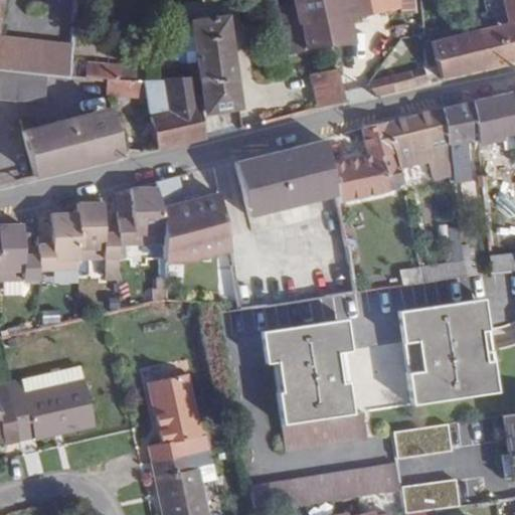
[(293,0),(293,2),(298,24),(300,24),(305,48),(332,45),(355,41),(350,17),(371,12),(368,0),(293,0)]
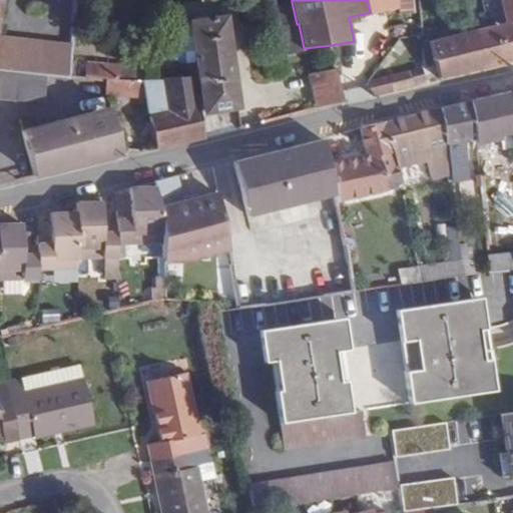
[(385,0),(367,0),(370,12),(387,7),(385,0)]
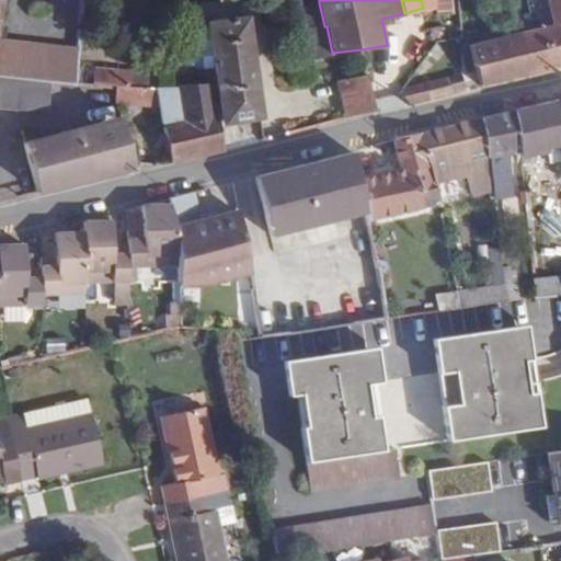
[(436,0),(437,13),(453,12),(451,0),(436,0)]
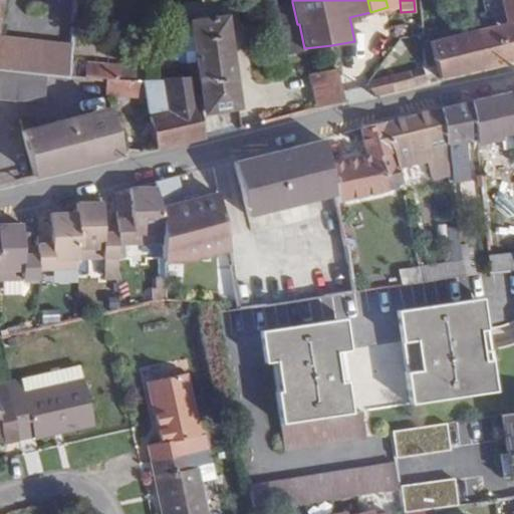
[(513,0),(501,0),(504,9),(507,21),(513,18),(513,0)]
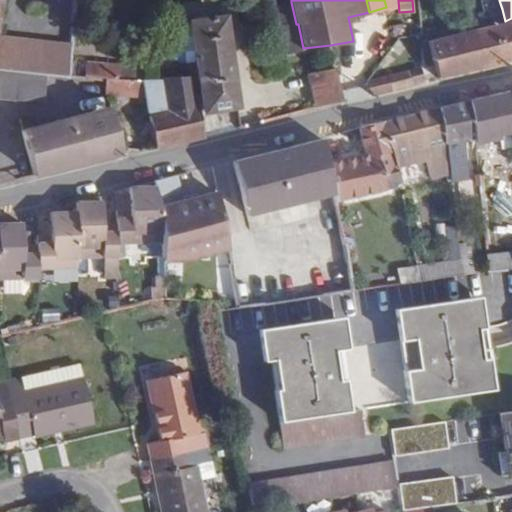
[(291,2),(274,6),(285,53),(303,48),(298,24),(296,24),(291,2)]
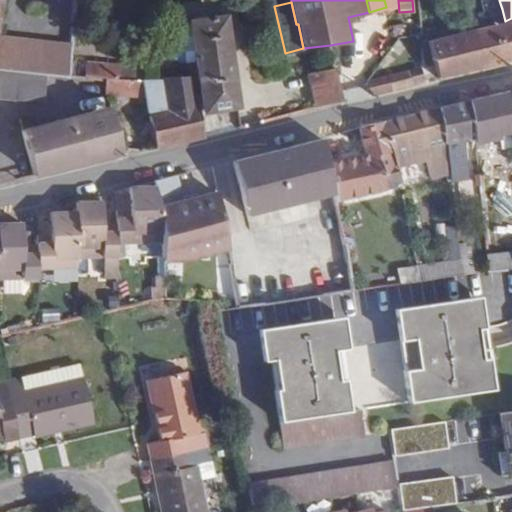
[(239,108),(226,14),(189,19),(190,23),(195,61),(198,75),(197,76),(196,77),(202,108),(203,115),(238,109),(239,108)]
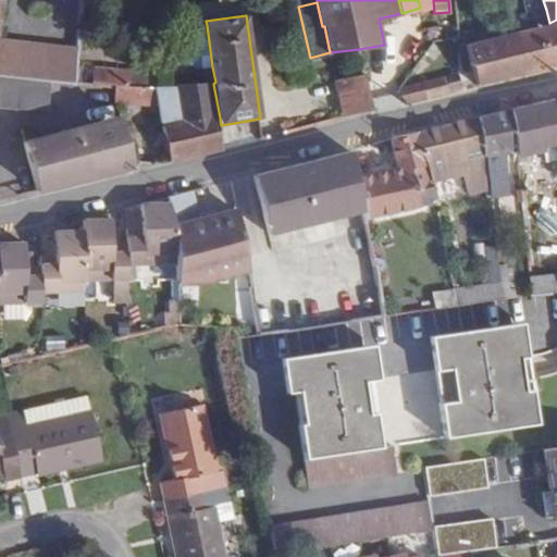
[(535,26),(547,67),(556,63),(556,20),(549,23),(535,26)]
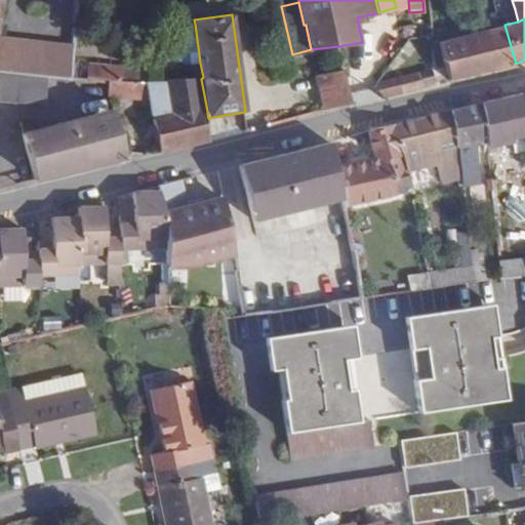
[(505,25),(481,31),(492,69),(516,64),(505,25)]
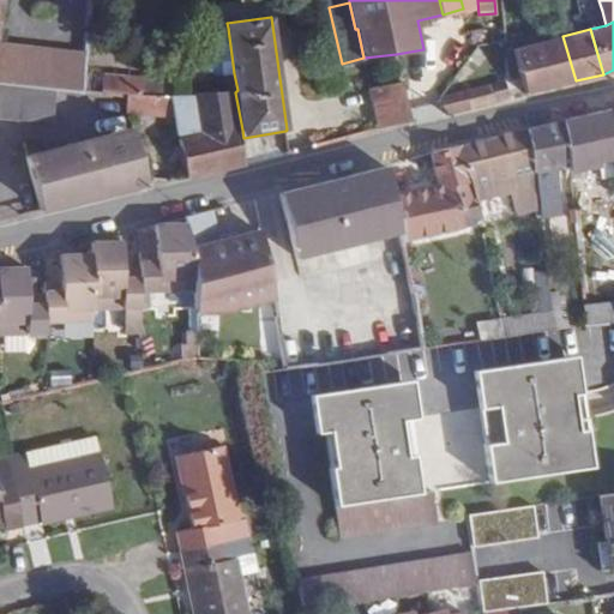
[(563,36),(537,41),(551,88),(576,80),(563,36)]
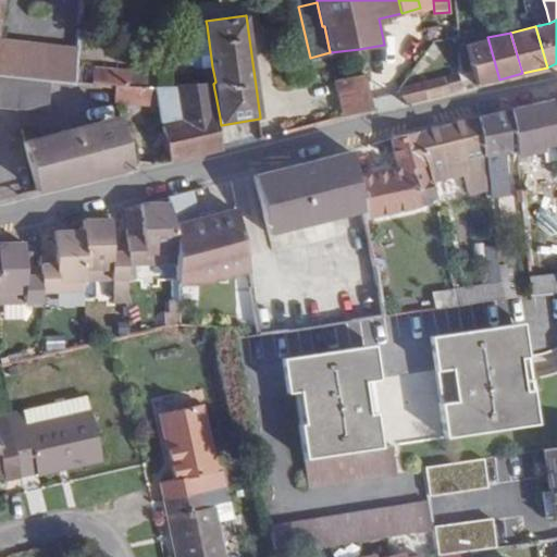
[(487,37),(467,42),(478,85),(499,79),(487,37)]
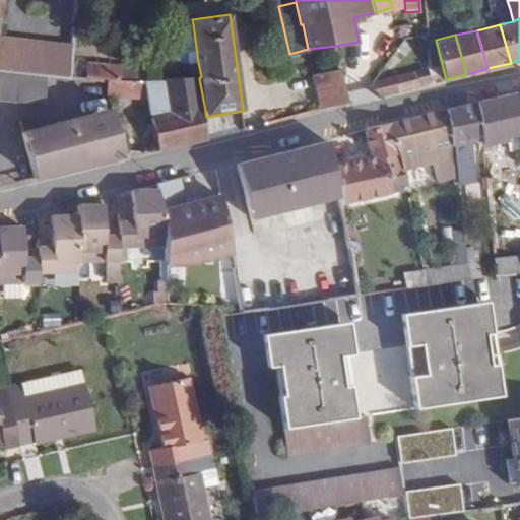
[(416,46),(406,38),(397,49),(407,58),(416,46)]
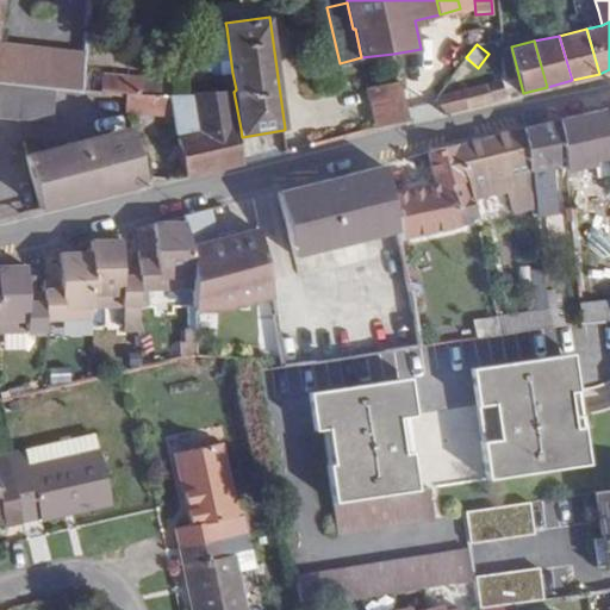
[(81,91),(83,69),(0,62),(0,81),(55,87),(81,91)]
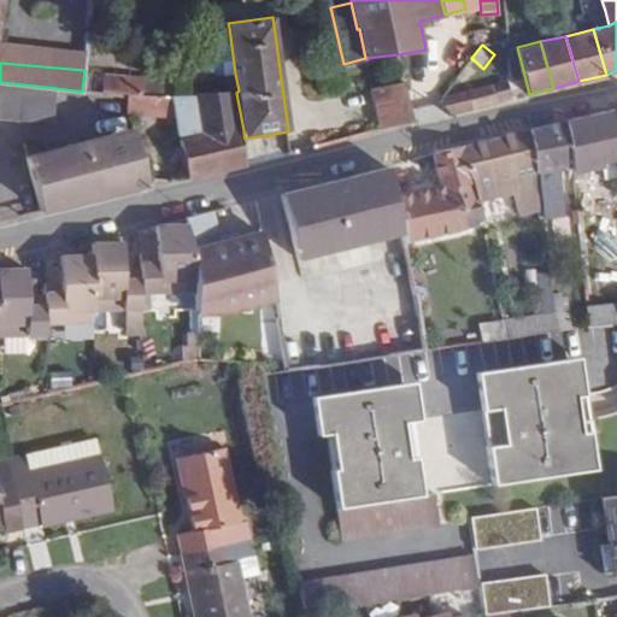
[(404,80),(400,68),(377,74),(381,87),(404,80)]
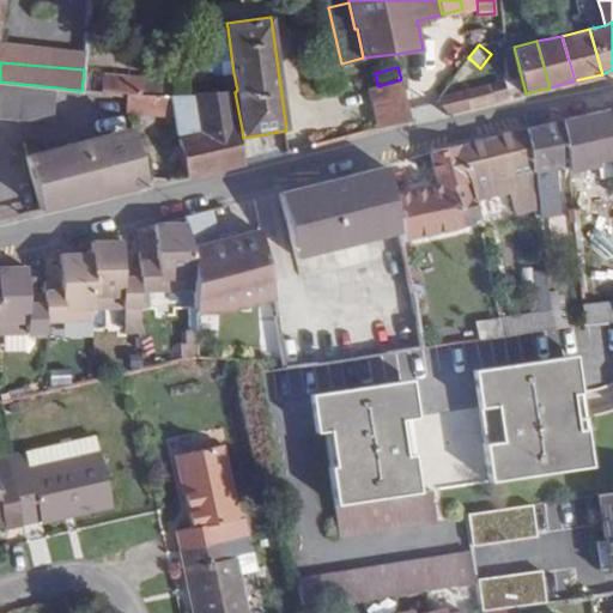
[(127,95),(137,96),(173,95),(174,80),(103,73),(102,92),(127,95)]
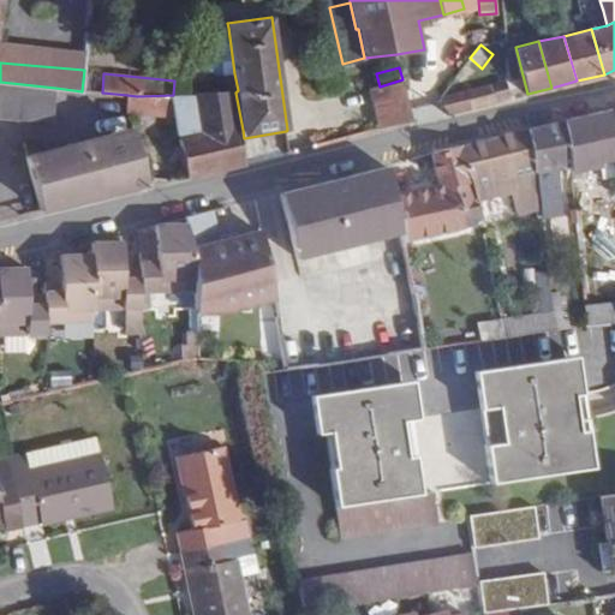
[(502,100),(513,97),(507,77),(497,81),(502,100)]
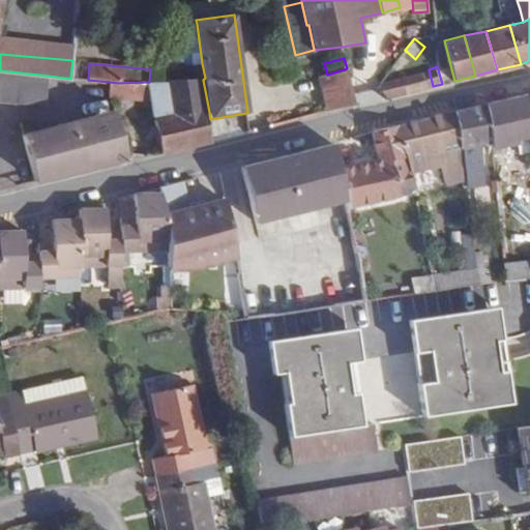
[(327,75),(319,77),(327,112),(356,105),(347,68),(327,75)]
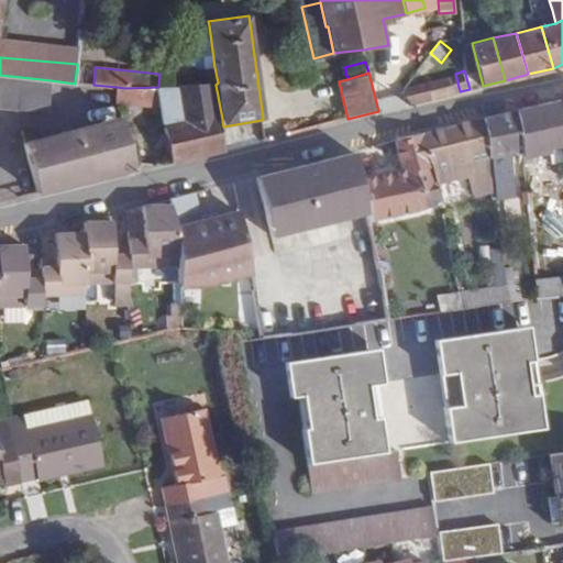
[(443,77),(448,94),(460,91),(455,74),(443,77)]
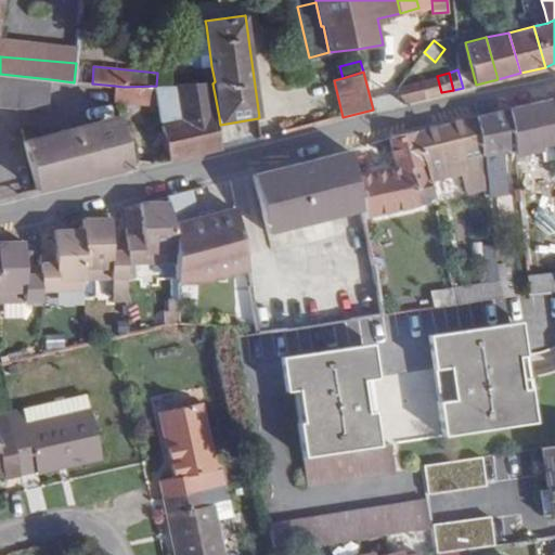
[(0,105),(47,110),(50,79),(0,74),(0,105)]
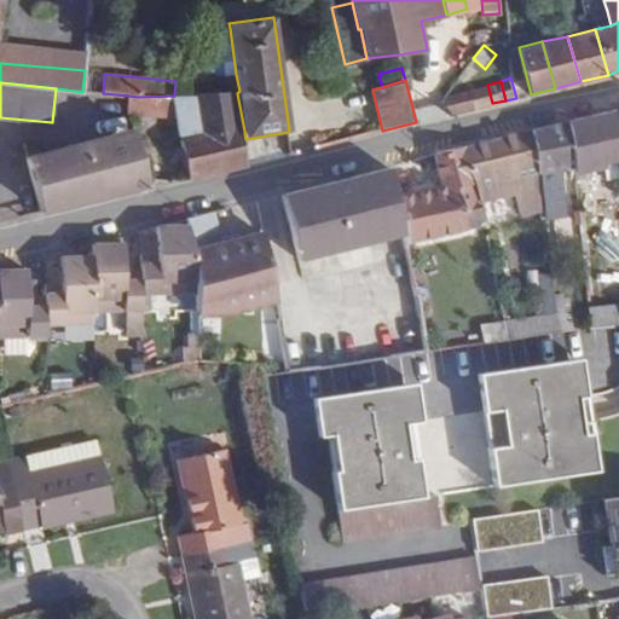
[(474,88),(479,106),(492,103),(487,85),(474,88)]
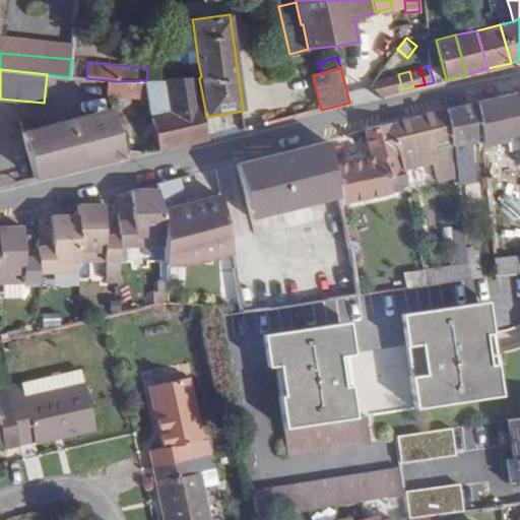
[(393,91),(402,89),(398,74),(389,76),(390,78),(393,91)]
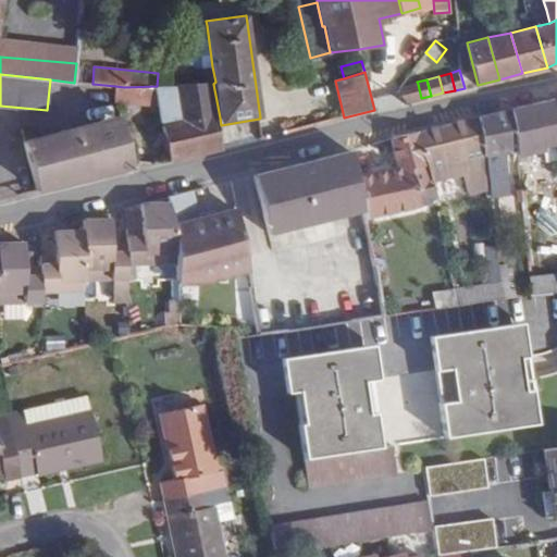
[(157,86),(124,87),(115,86),(114,104),(120,104),(158,106),(170,161),(223,148),(217,119),(220,118),(213,84),(214,83),(157,86)]
